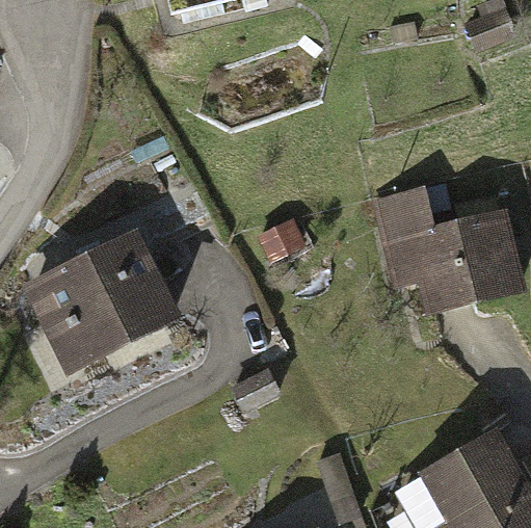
[(169,0),(173,10),(215,0),(169,0)]
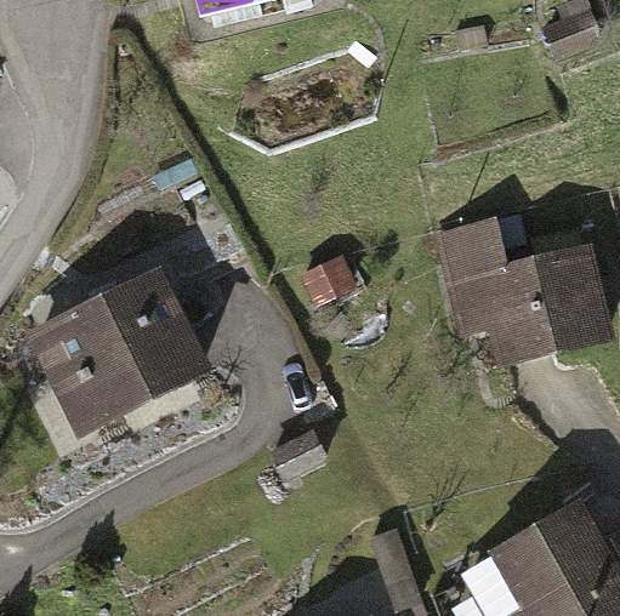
[(496,217),(437,231),(460,334),(488,328),(496,366),(615,340),(593,243),(506,262),(496,217)]
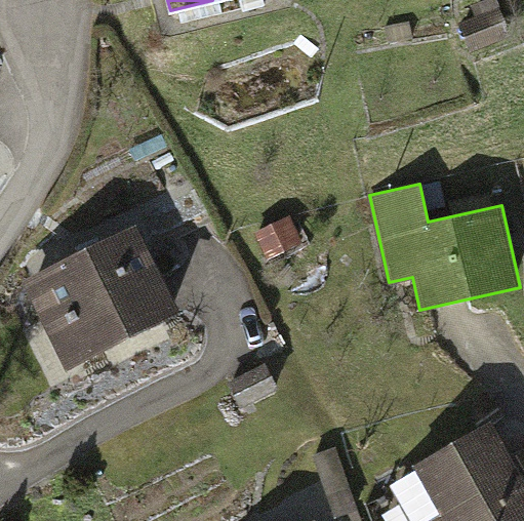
[(135,224),(22,279),(65,368),(178,313),(135,224)]
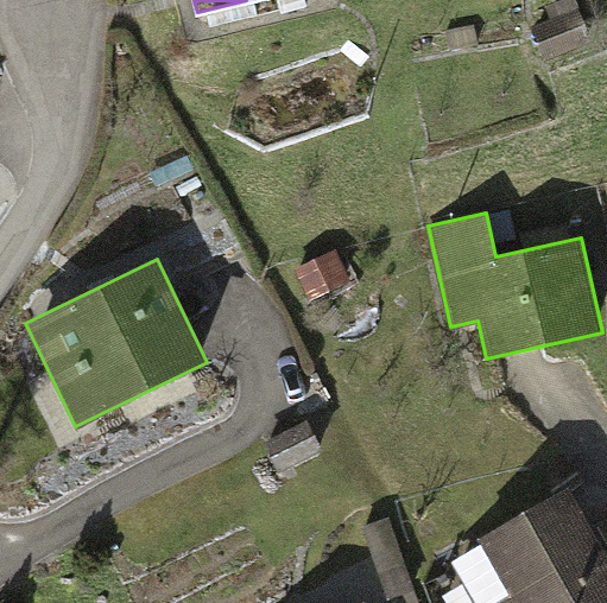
[(606,556),(568,486),(451,551),(481,602),(606,602),(606,556)]
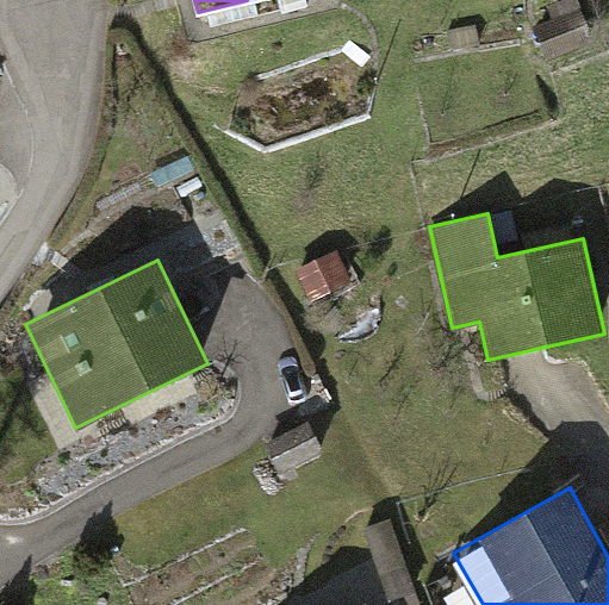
[(403,515),(379,519),(393,586),(418,581),(403,515)]
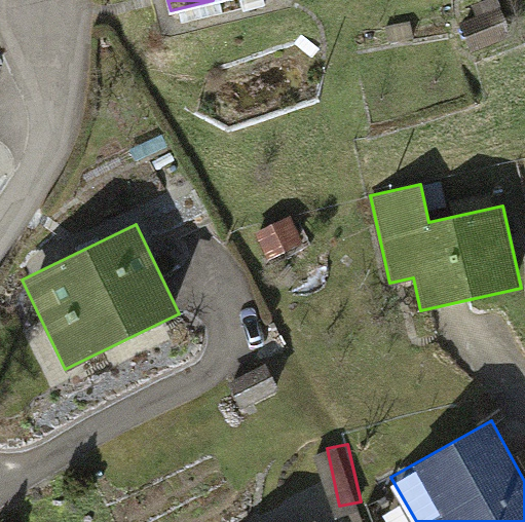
All buildings are outlined.
